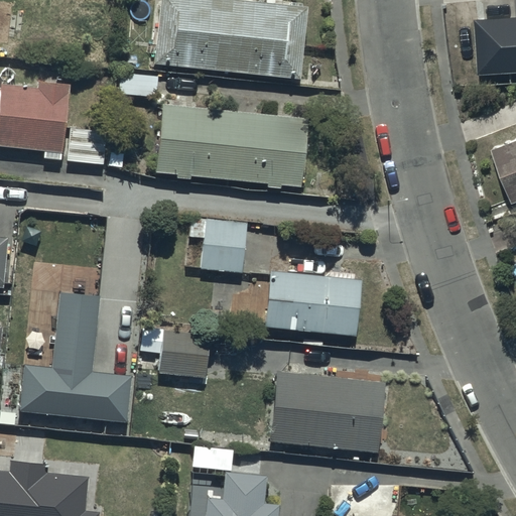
[(307,7),(243,0),(161,0),(155,67),(300,81),(307,7)]
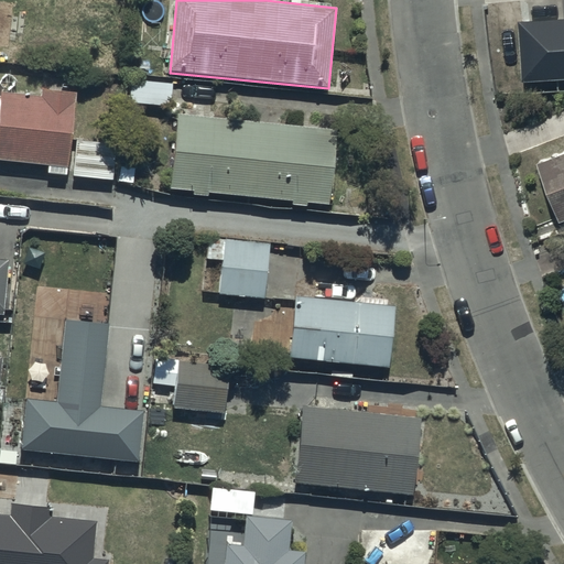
[(563,17),(521,20),(524,78),(563,75),(563,17)]
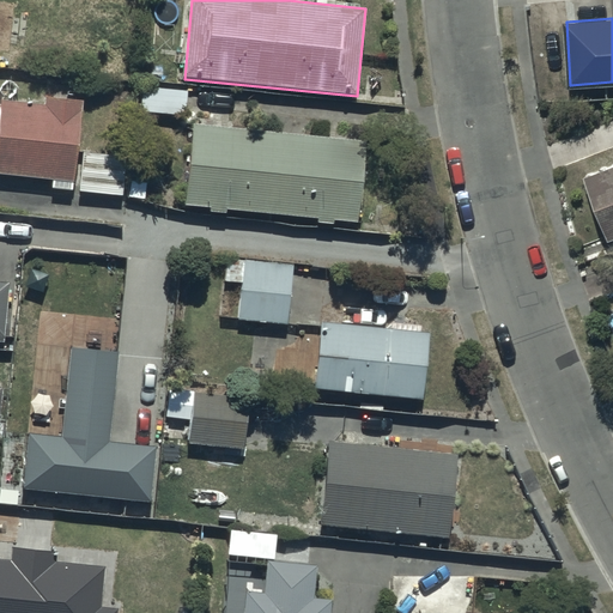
[(141,85),(140,109),(187,113),(189,89),(141,85)]
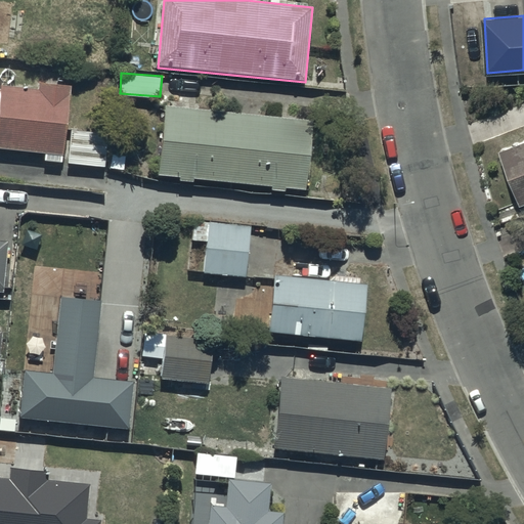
[(0,149),(44,155),(43,161),(104,167),(108,133),(66,129),(71,84),(36,80),(35,89),(0,86),(0,149)]
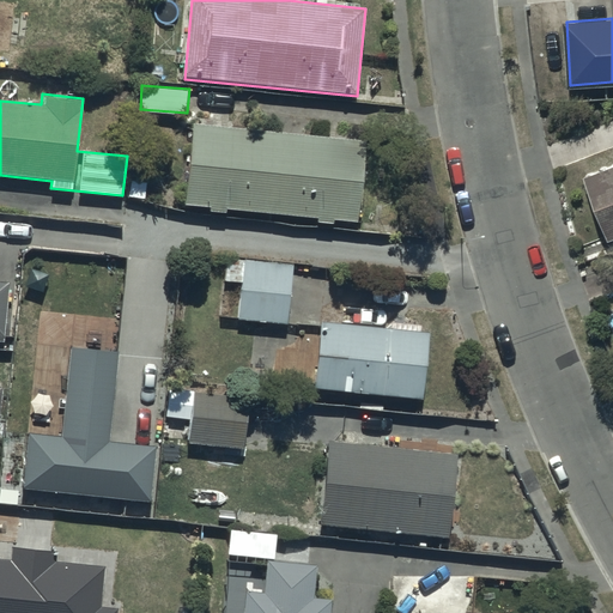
[(365,141),(193,123),(184,204),(358,220),(365,141)]
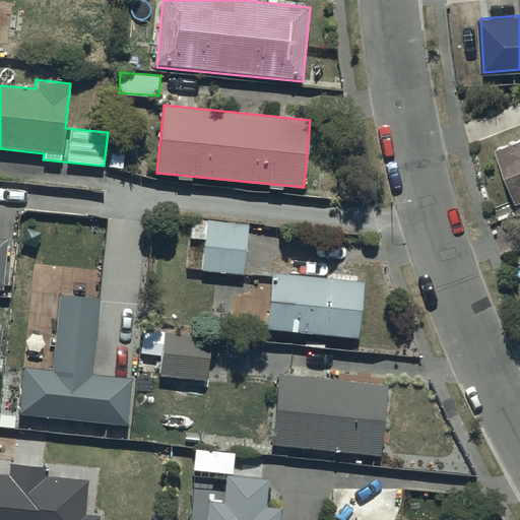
[(519,201),(519,141),(499,150),(519,202),(519,201)]
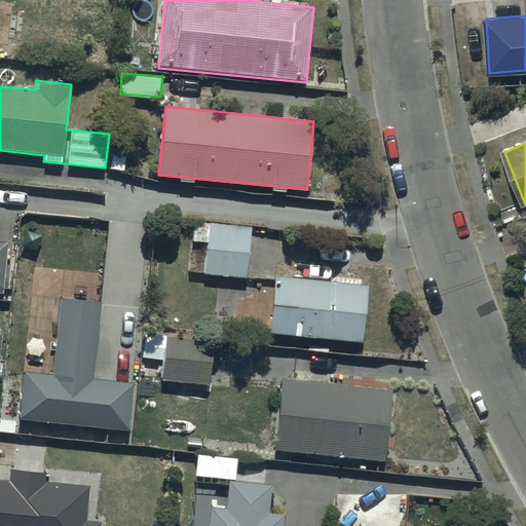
[(253,224),(205,222),(203,275),(250,277),(253,224)]
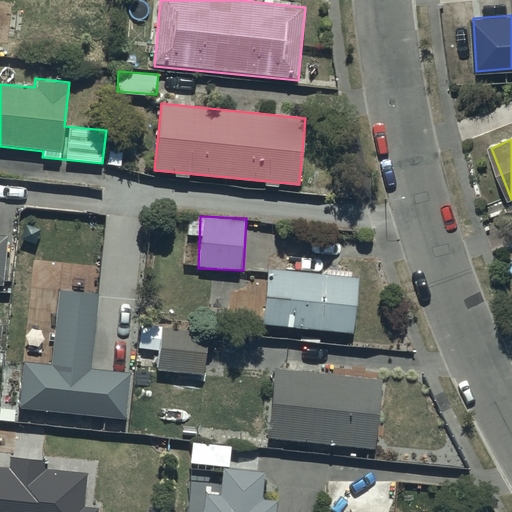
[(0,283),(4,284),(9,235),(0,234),(0,283)]
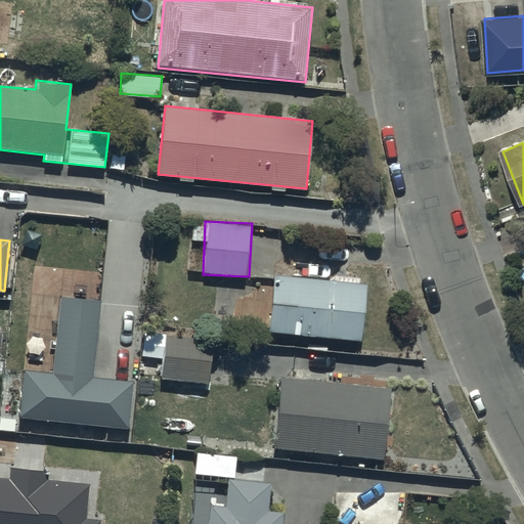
[(269,333),(363,340),(367,280),(273,273),(269,333)]
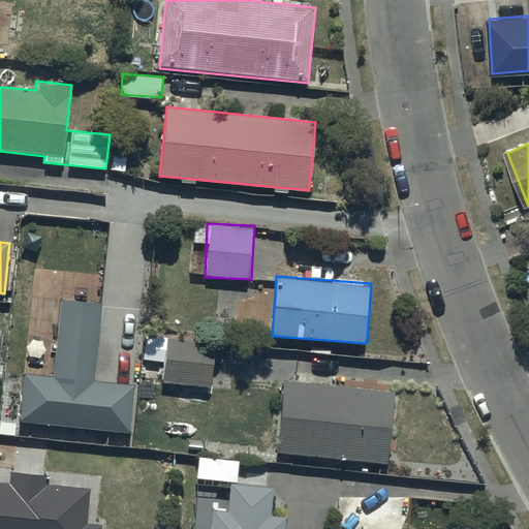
[(100,300),(59,296),(51,371),(21,368),(16,415),(127,428),(132,379),(92,375),(100,300)]
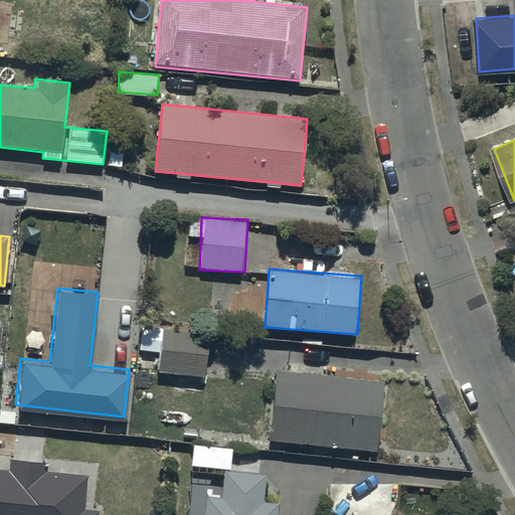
[(209,331),(162,329),(159,375),(207,377),(209,331)]
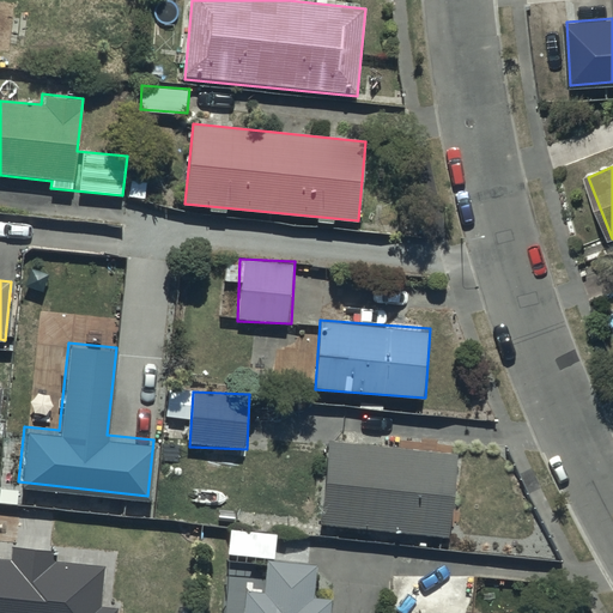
[(457,451),(328,439),(320,525),(449,536),(457,451)]
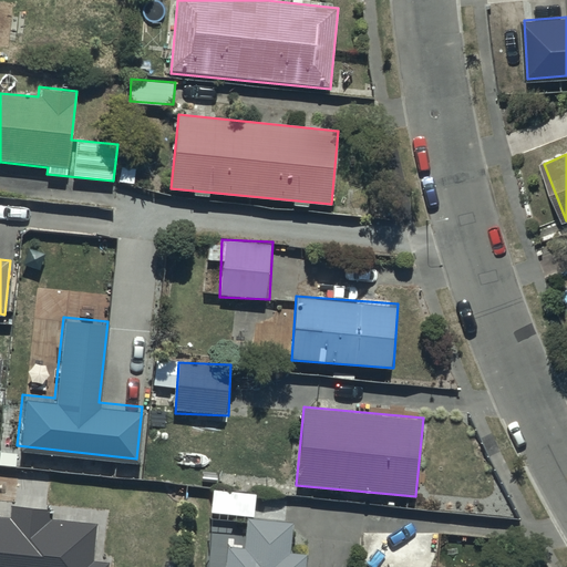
[(306,566),(307,554),(291,553),(294,519),(255,516),(256,492),(214,488),(212,514),(248,516),(246,548),(227,547),(226,566),(306,566)]
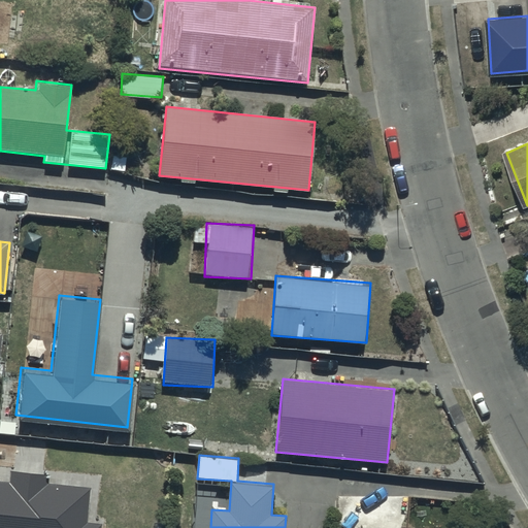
[(0,527),(100,527),(101,524),(88,523),(91,488),(46,484),(47,472),(9,469),(7,483),(0,482),(0,527)]
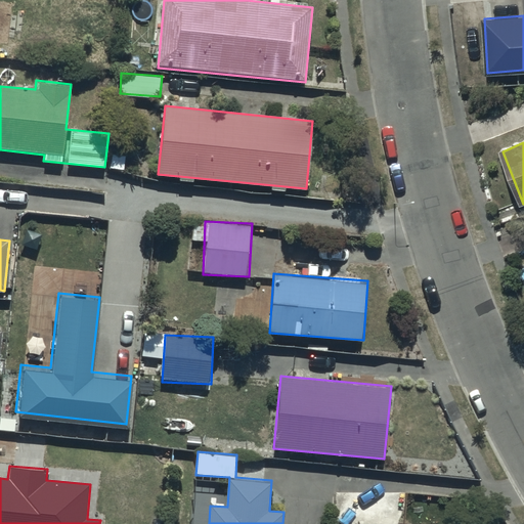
All buildings are outlined.
